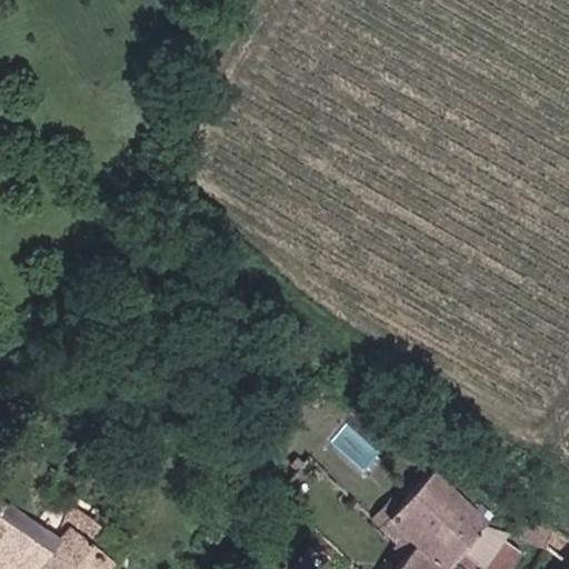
[(390,568),(441,568),(466,542),(496,568),(511,568),(530,550),(488,512),(438,467),(388,522),(412,545),(390,568)]
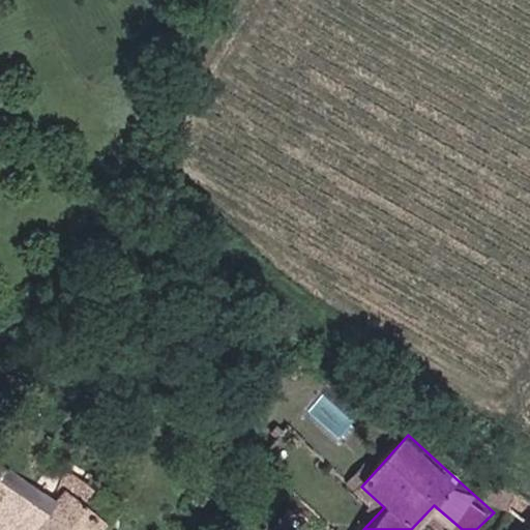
[(89,482),(72,470),(59,488),(64,492),(55,503),(46,516),(7,487),(0,479),(0,525),(6,529),(97,529),(105,522),(76,499),(89,482)]
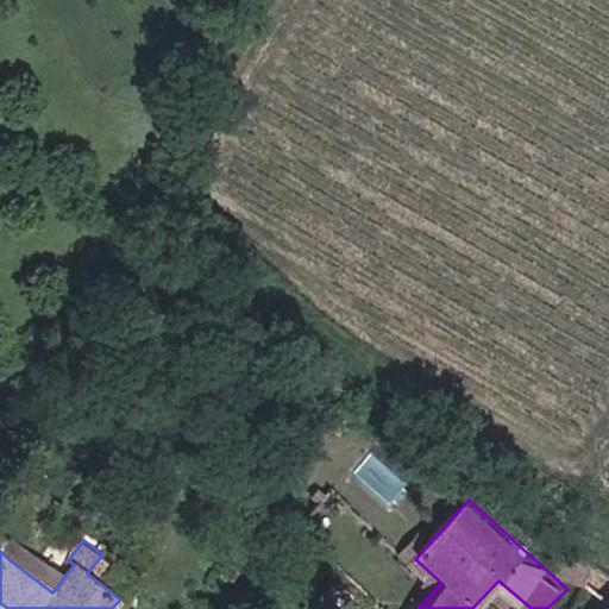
[(52,592),(63,578),(20,545),(8,559),(52,592)]
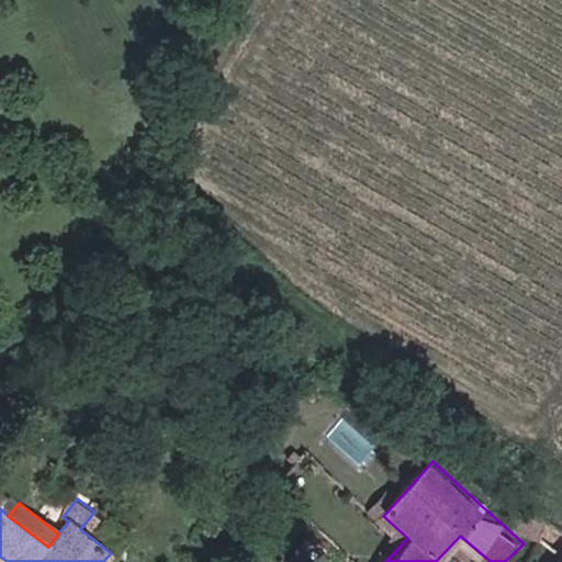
[(124,536),(94,512),(80,529),(111,553),(124,536)]
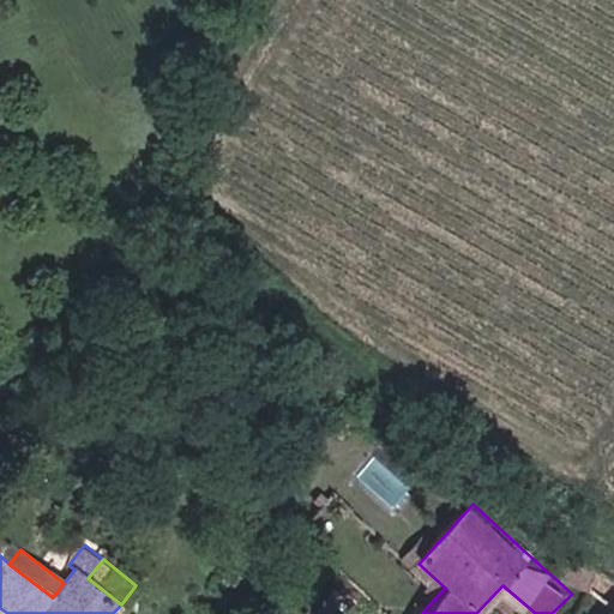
[(613,613),(613,577),(583,560),(570,584),(613,608),(613,613)]
